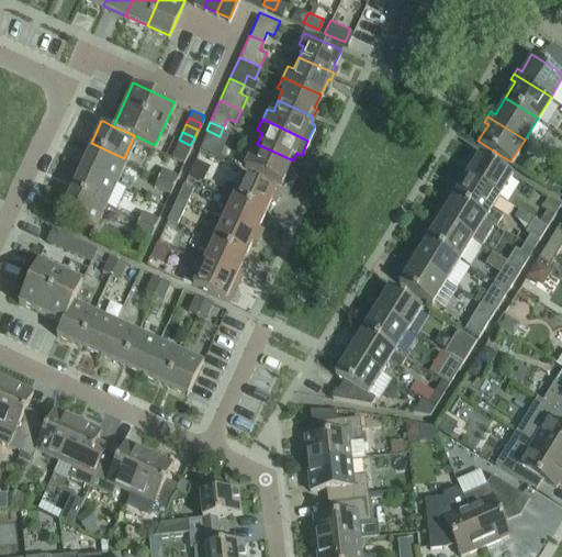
[(214,153),(217,144),(205,138),(202,147),(214,153)]
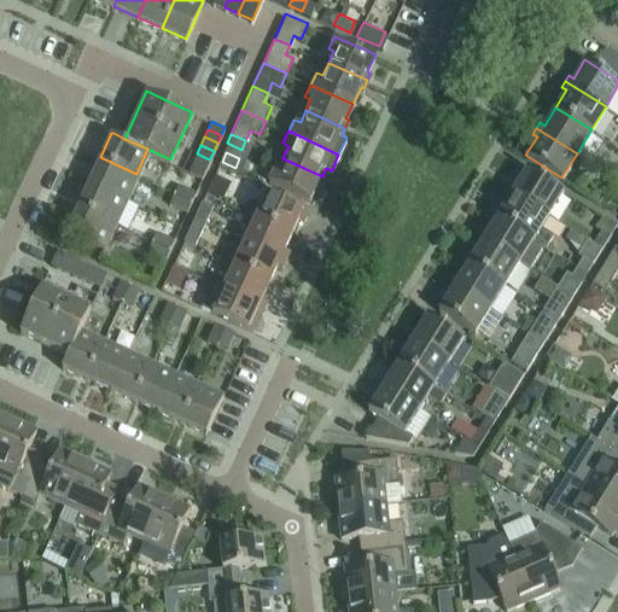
[(205,168),(209,159),(197,153),(192,161),(205,168)]
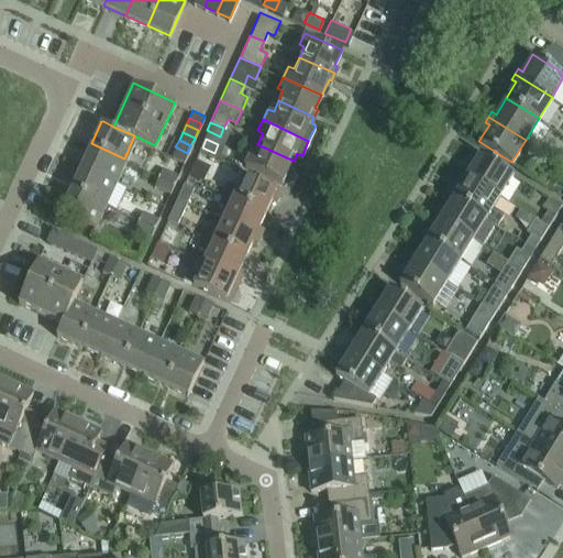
[(91,143),(81,165),(114,181),(124,159),(91,143)]
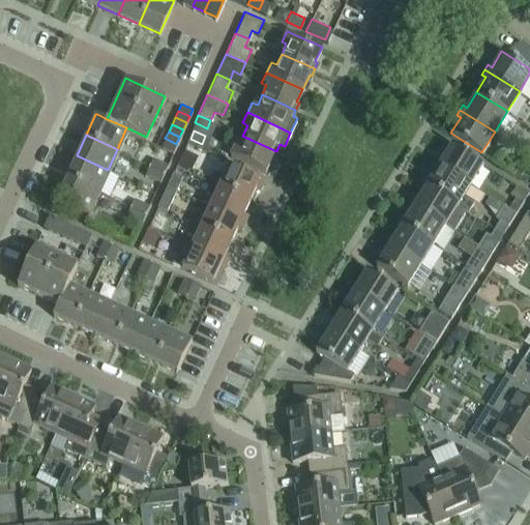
[(276,151),(242,136),(238,144),(233,142),(228,153),(265,170),(272,155),(274,156),(276,151)]
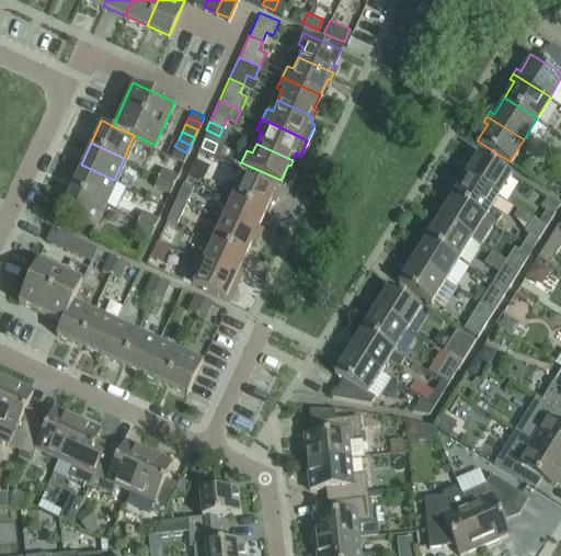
[(183,159),(186,152),(174,146),(171,154),(183,159)]
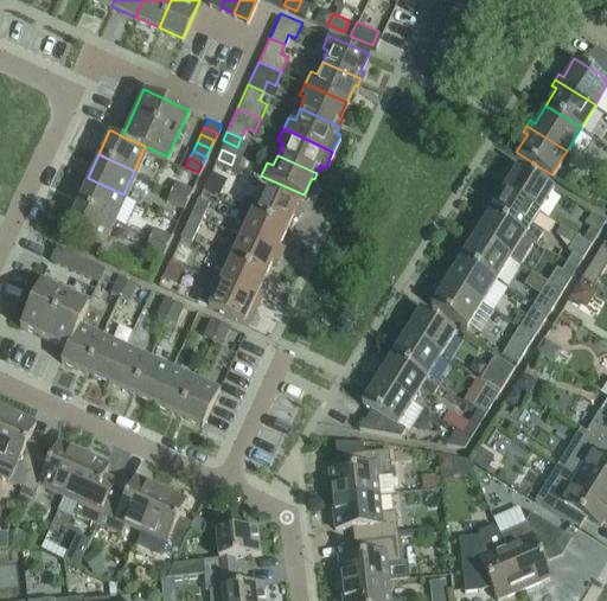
[(553,185),(517,162),(506,181),(502,178),(498,184),(538,209),(553,185)]
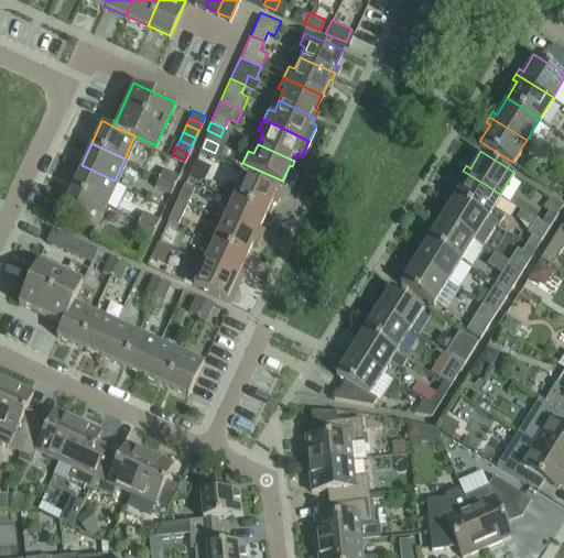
[(204,178),(210,163),(196,156),(190,172),(204,178)]
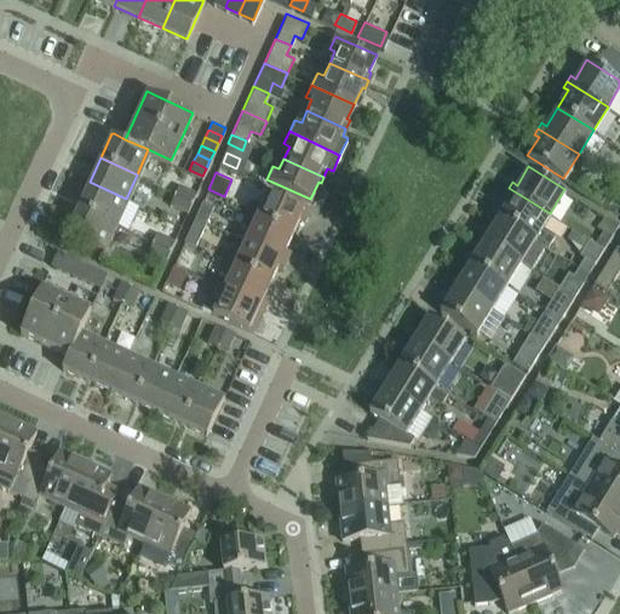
[(90,182),(79,206),(115,223),(126,199),(90,182)]
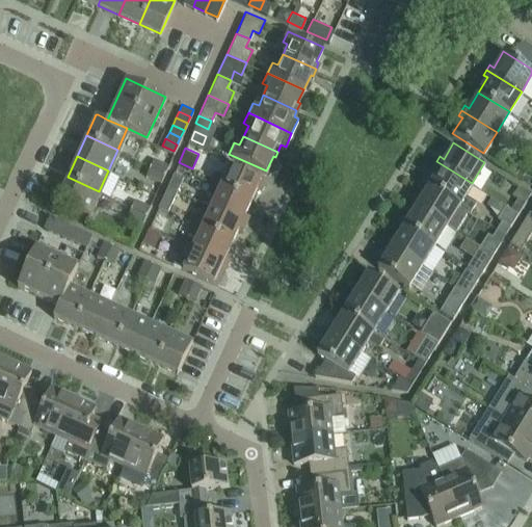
[(164,173),(168,163),(153,156),(149,165),(164,173)]
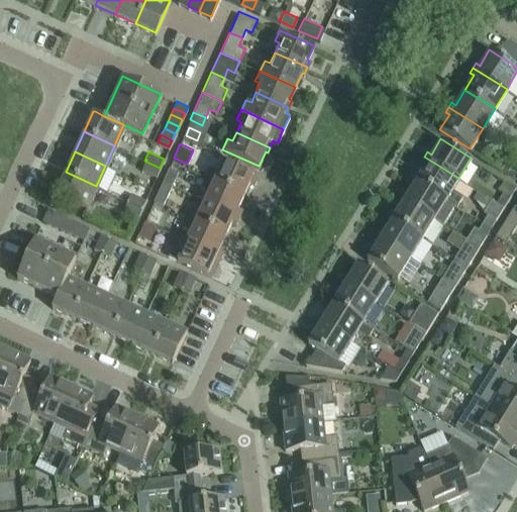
[(456,203),(462,194),(452,188),(458,178),(424,157),(421,162),(425,164),(416,179),(446,198),(446,197),(456,203)]
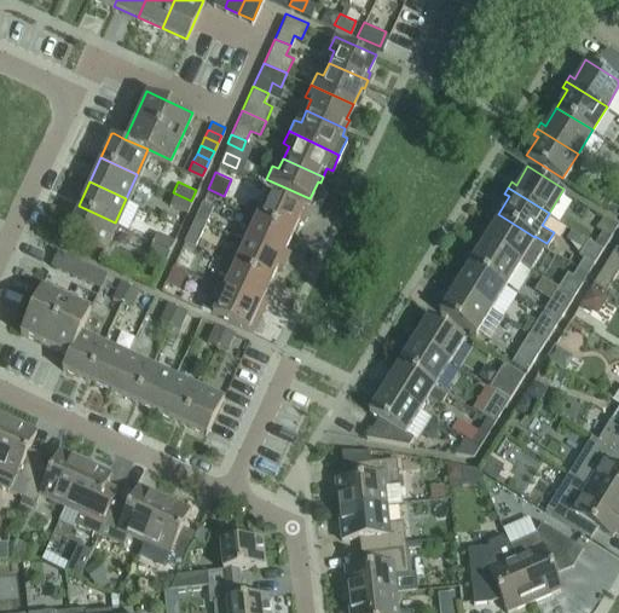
[(308,209),(287,198),(266,190),(260,202),(250,197),(244,210),(291,232),(299,215),(304,218),(308,209)]
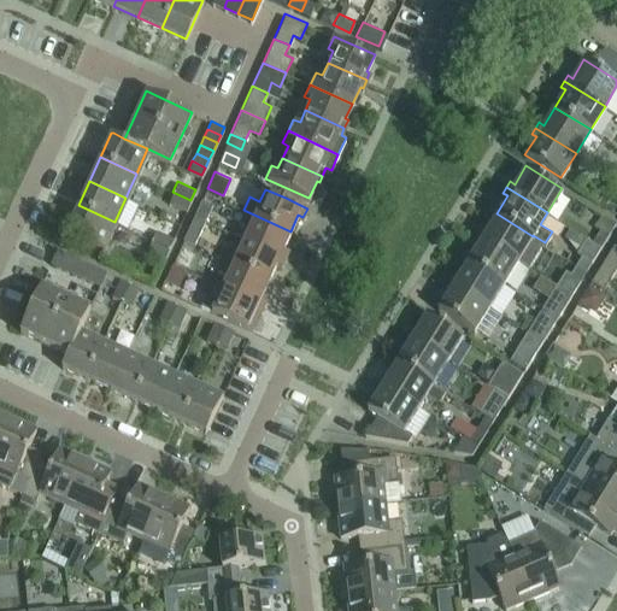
[(186,210),(191,200),(172,192),(168,201),(186,210)]
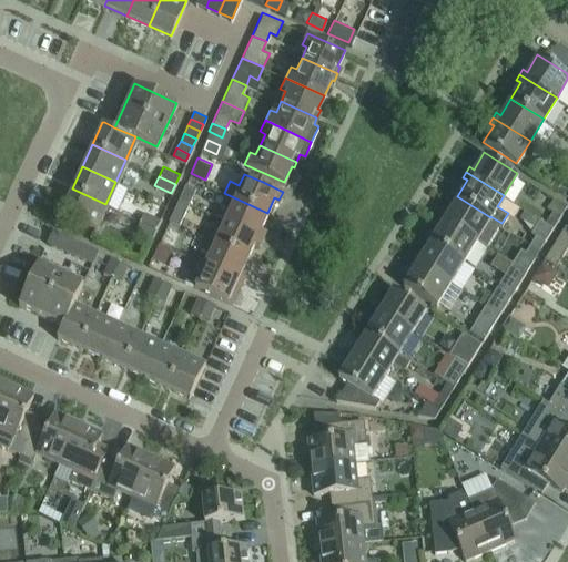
[(189,202),(195,187),(185,182),(179,197),(189,202)]
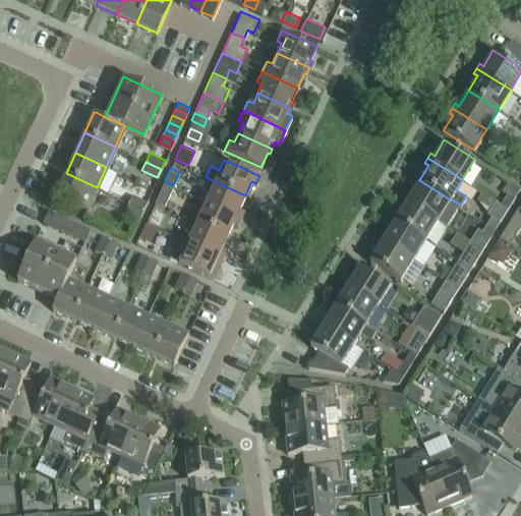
[(66,173),(56,193),(75,202),(88,208),(97,187),(66,173)]
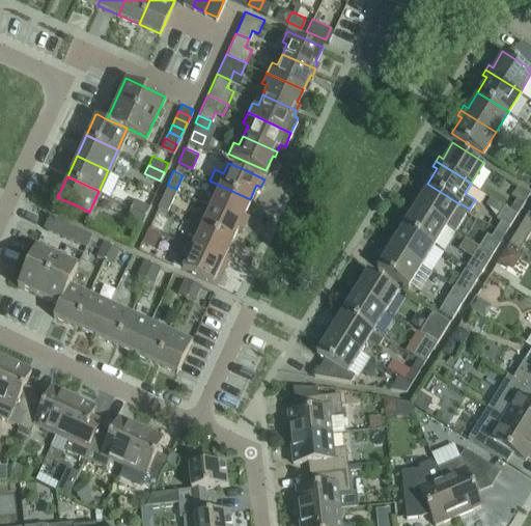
[(245,221),(248,214),(244,212),(250,199),(210,181),(204,191),(214,195),(210,204),(245,221)]
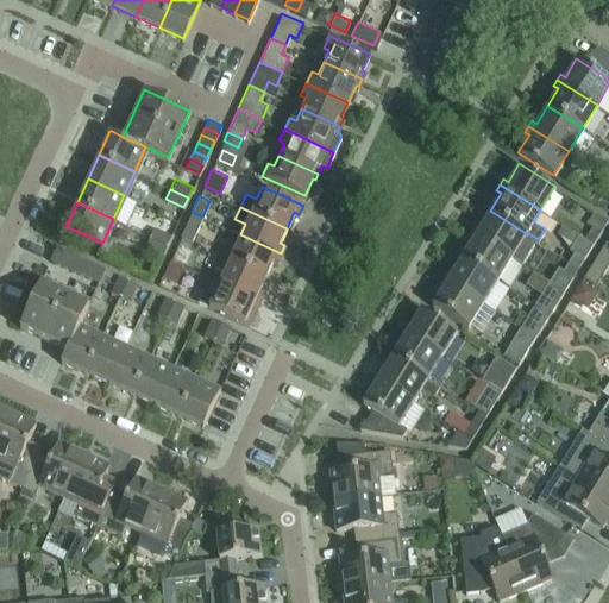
[(602,228),(608,218),(594,209),(588,219),(594,223),(585,237),(594,242),(602,228)]
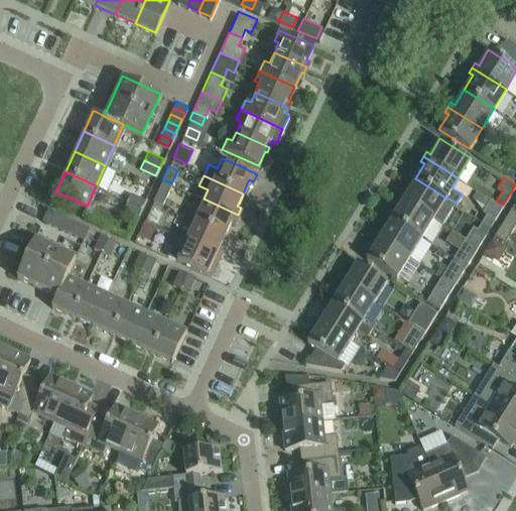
[(445,198),(415,178),(406,193),(402,190),(399,196),(433,217),(445,198)]
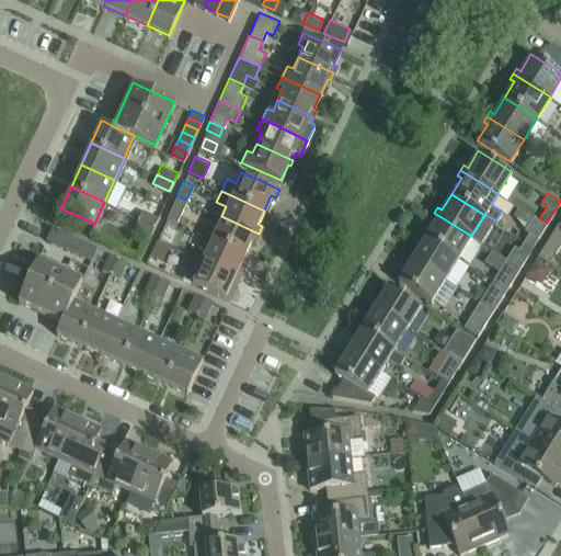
[(176,220),(186,200),(176,195),(167,216),(176,220)]
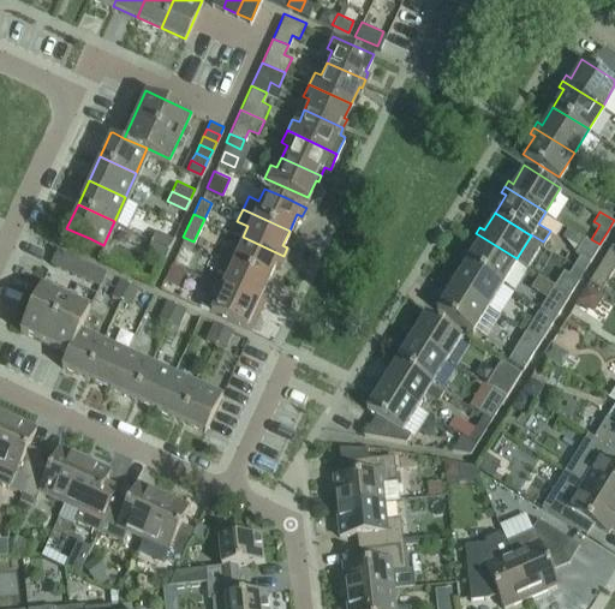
[(168,246),(172,238),(155,230),(151,239),(168,246)]
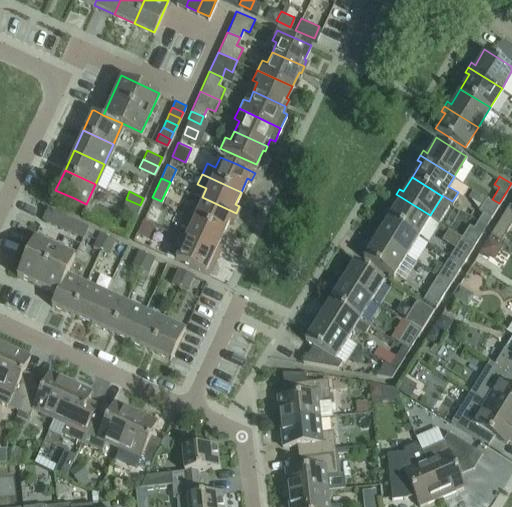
[(418,234),(430,215),(396,194),(393,199),(397,201),(388,216),(418,234)]
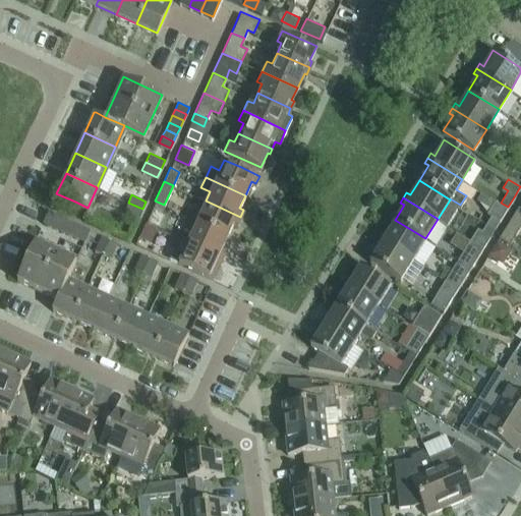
[(508,207),(501,203),(495,198),(486,212),(500,220),(507,208),(508,207)]
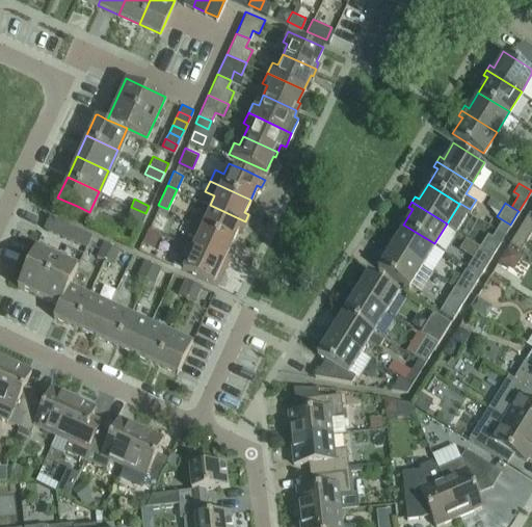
[(245,221),(210,205),(205,216),(195,212),(190,221),(232,240),(238,226),(242,228),(245,221)]
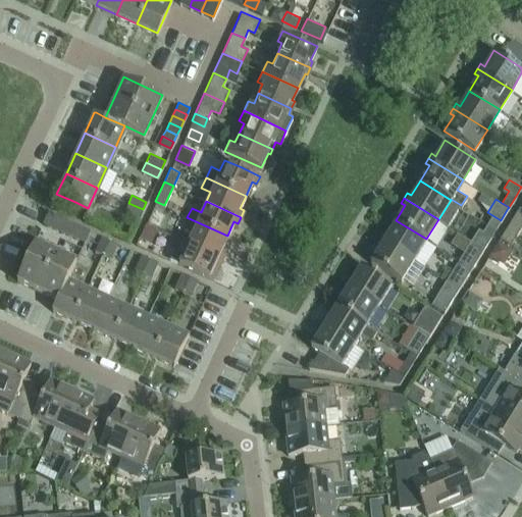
[(139,217),(143,209),(128,203),(124,210),(139,217)]
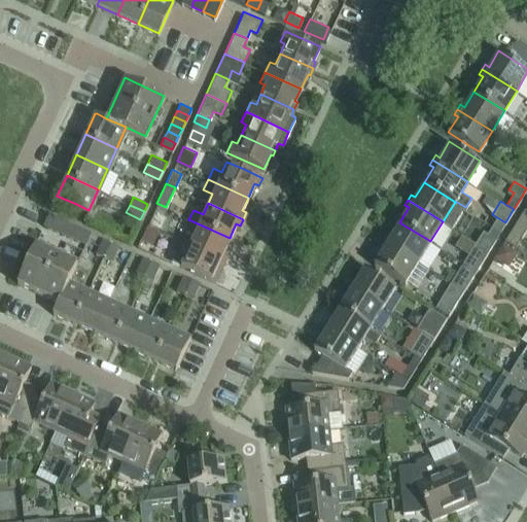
[(161,223),(166,211),(154,206),(149,218),(161,223)]
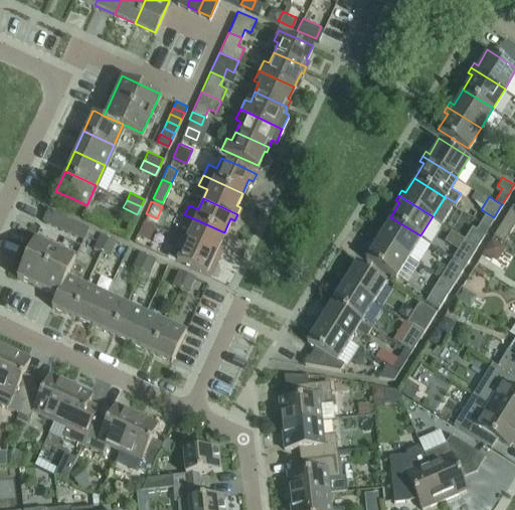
[(503,239),(514,220),(514,203),(512,202),(493,233),(503,239)]
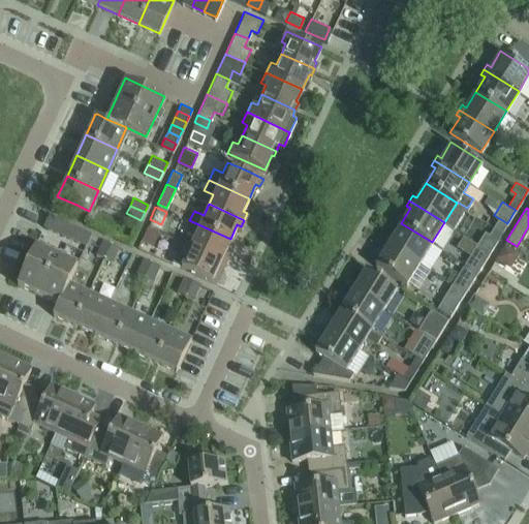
[(56,216),(49,213),(43,223),(51,227),(56,216)]
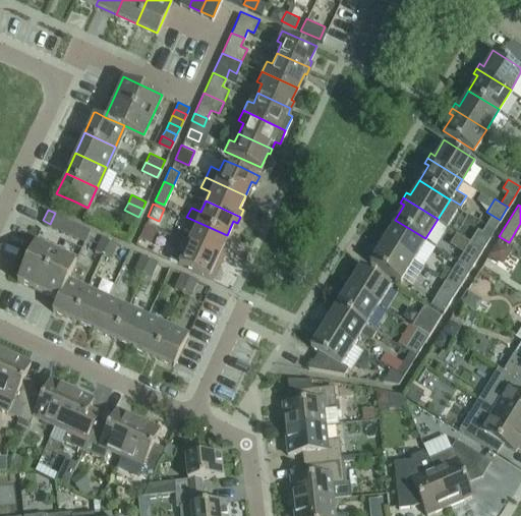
[(62,216),(55,213),(50,224),(57,227),(62,216)]
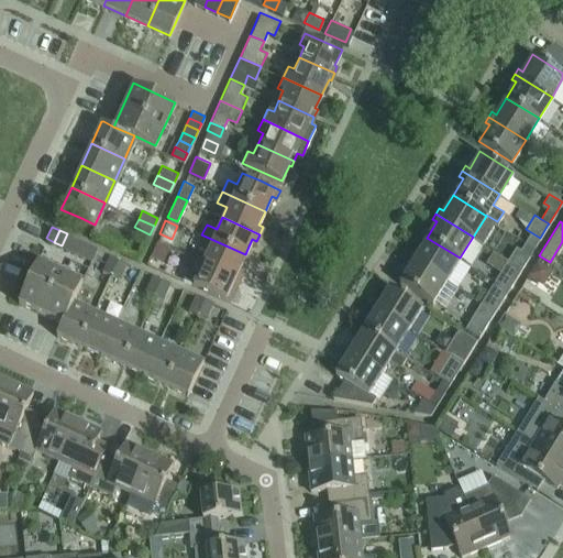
[(74,237),(72,236),(67,233),(62,245),(66,248),(68,249),(74,237)]
